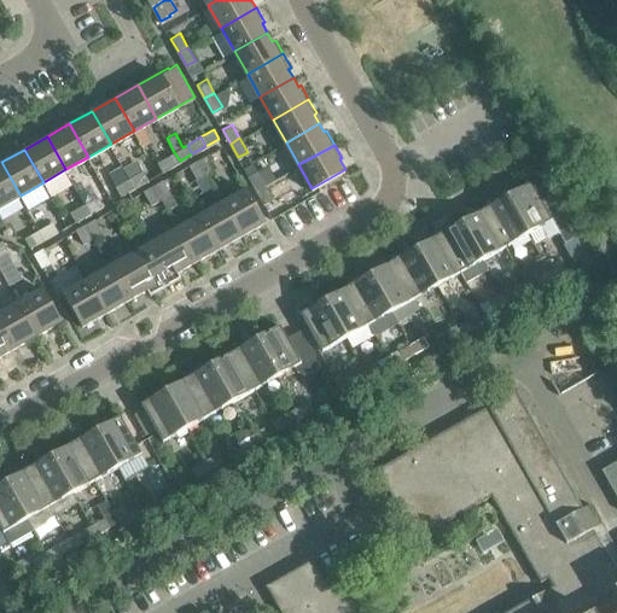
[(163,170),(180,161),(174,152),(158,161),(163,170)]
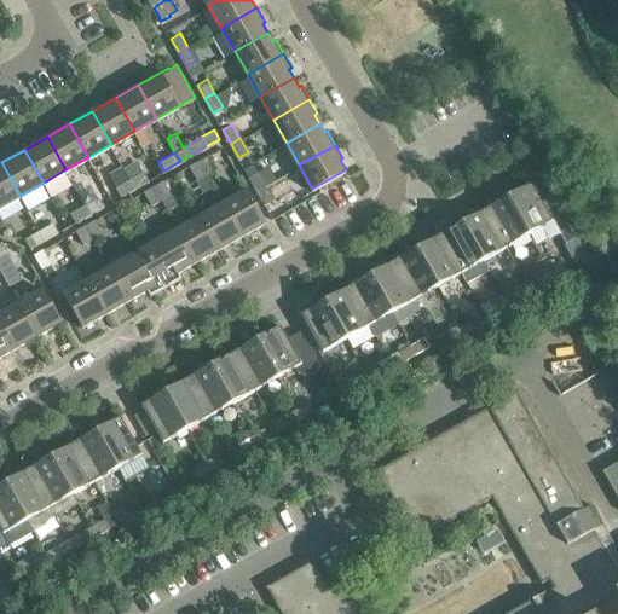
[(207,172),(217,167),(208,154),(198,158),(207,172)]
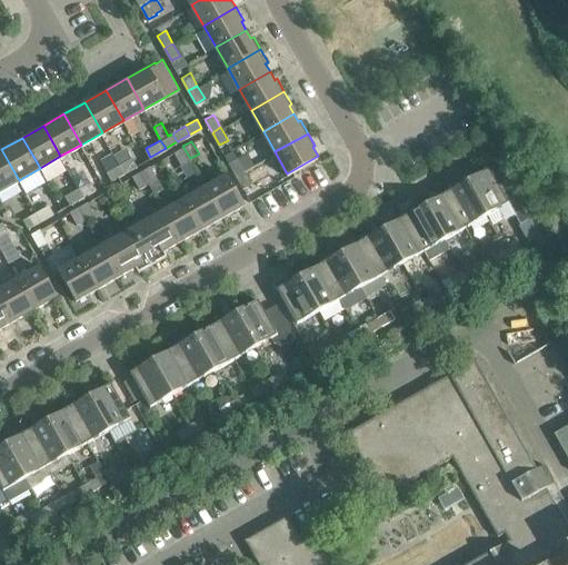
[(181,164),(190,158),(182,146),(175,151),(181,164)]
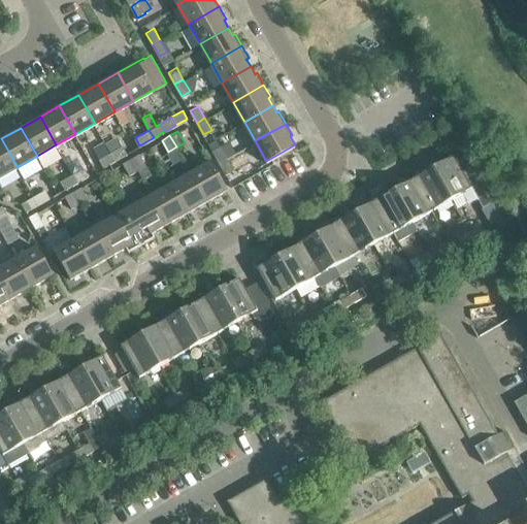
[(0,176),(18,167),(1,138),(0,139),(0,176)]
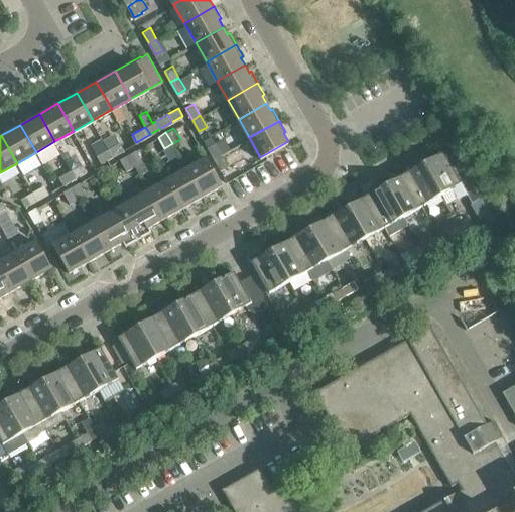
[(113,155),(124,149),(120,141),(109,147),(113,155)]
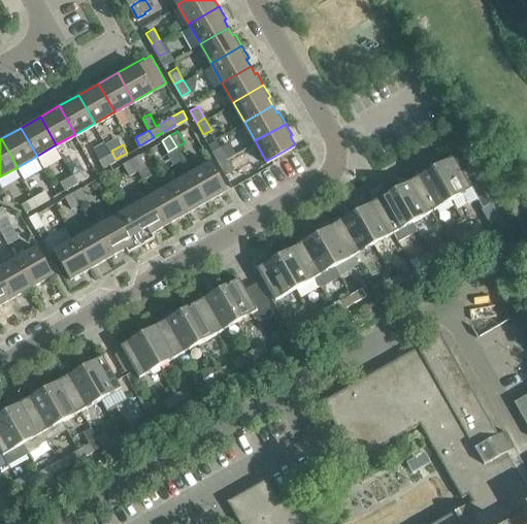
[(219,161),(227,157),(220,145),(212,150),(219,161)]
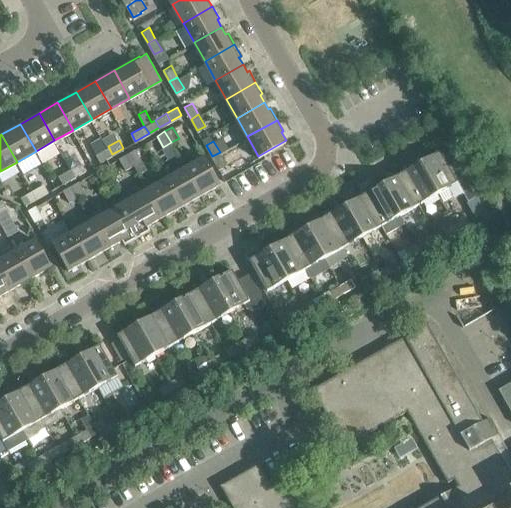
[(100,161),(107,157),(112,154),(108,146),(96,153),(100,161)]
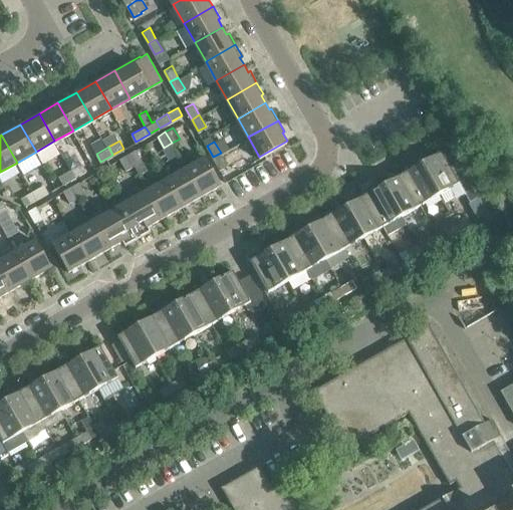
[(136,164),(142,160),(136,149),(130,152),(136,164)]
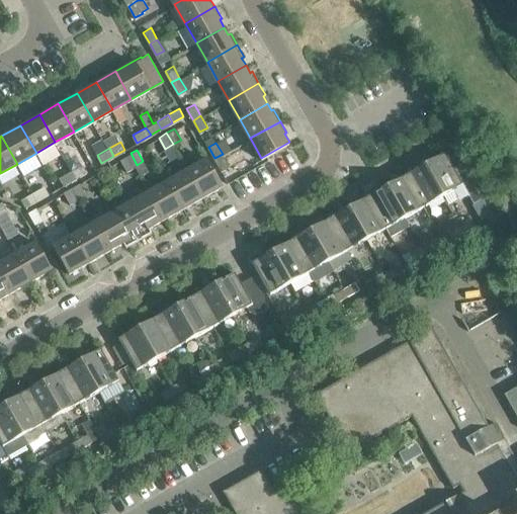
[(453,167),(445,151),(425,162),(443,194),(455,187),(459,193),(466,195),(468,193),(474,201),(481,197),(460,163),(453,167)]
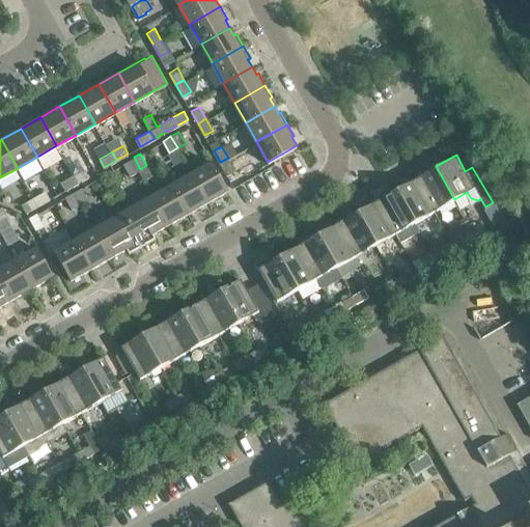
[(130,174),(134,172),(138,169),(140,169),(134,157),(123,163),(130,174)]
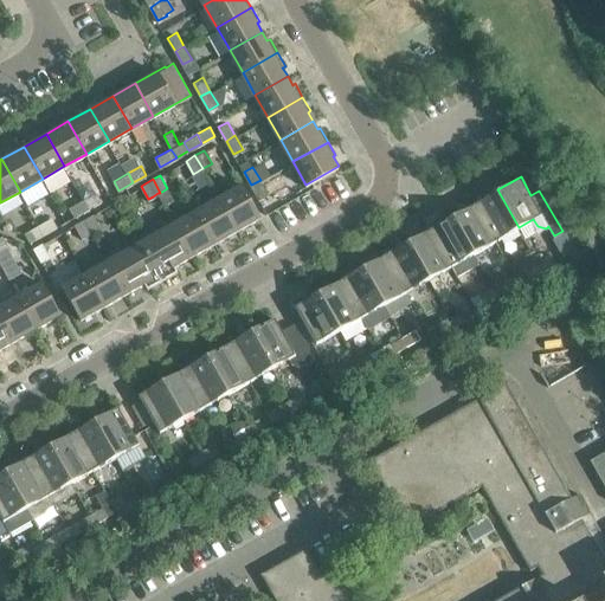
[(259,199),(268,193),(261,180),(251,185),(259,199)]
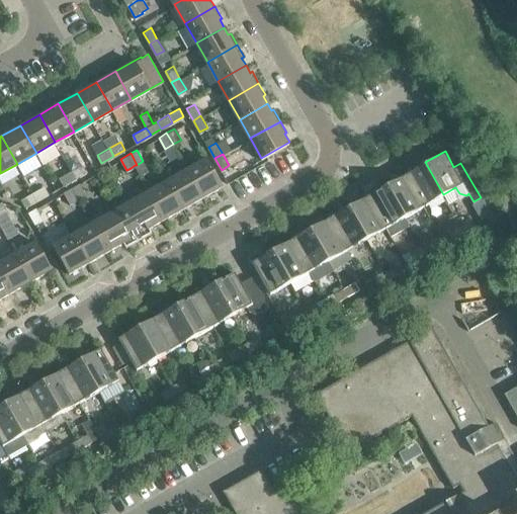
[(202,196),(223,184),(206,157),(188,168),(202,196)]
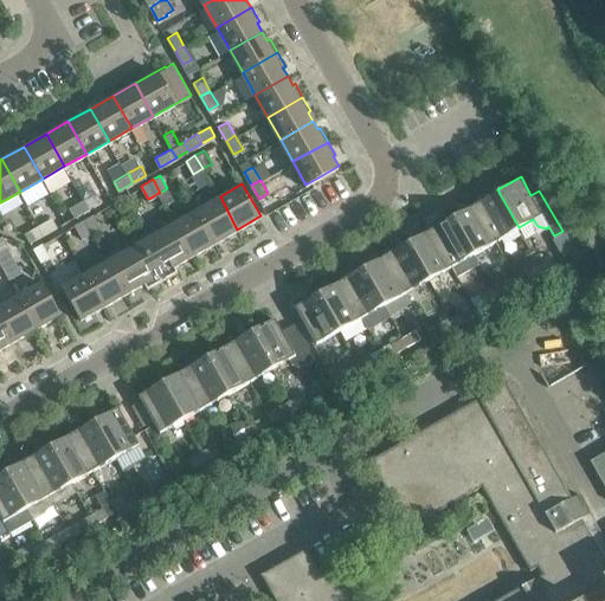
[(88,207),(94,205),(107,198),(101,188),(83,199),(88,207)]
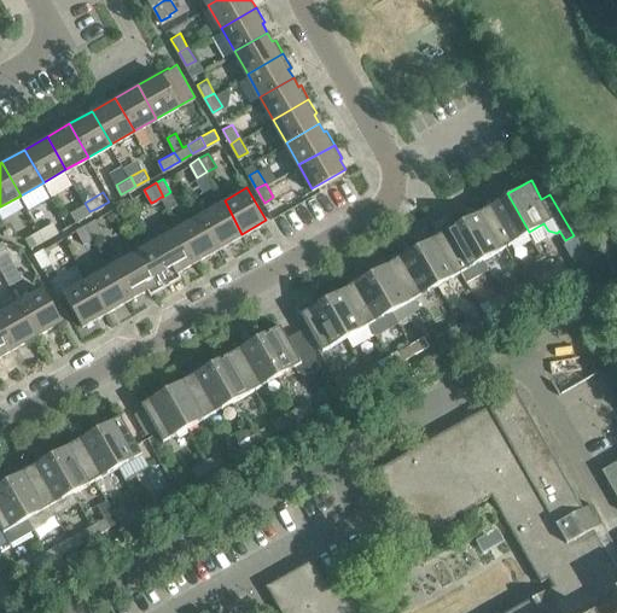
[(176,202),(170,192),(161,197),(167,206),(176,202)]
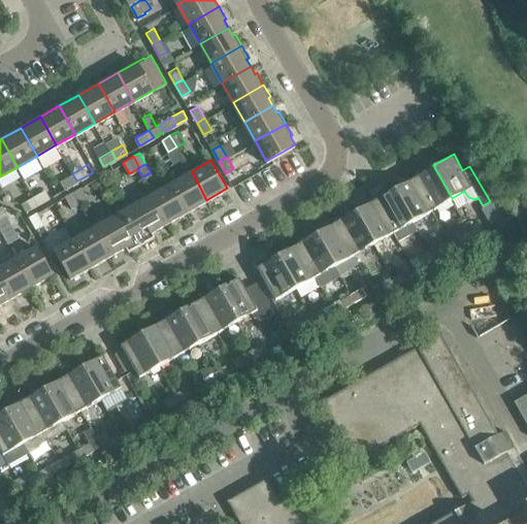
[(452,198),(433,165),(414,176),(432,208),(452,198)]
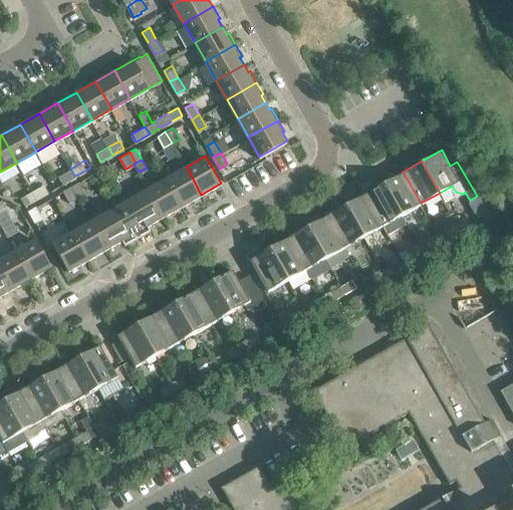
[(168,177),(183,205),(201,195),(187,167),(168,177)]
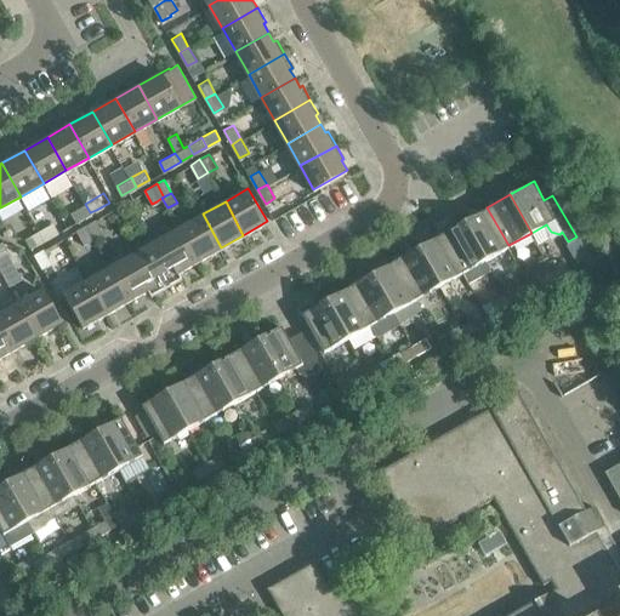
[(81,218),(90,212),(85,204),(77,209),(81,218)]
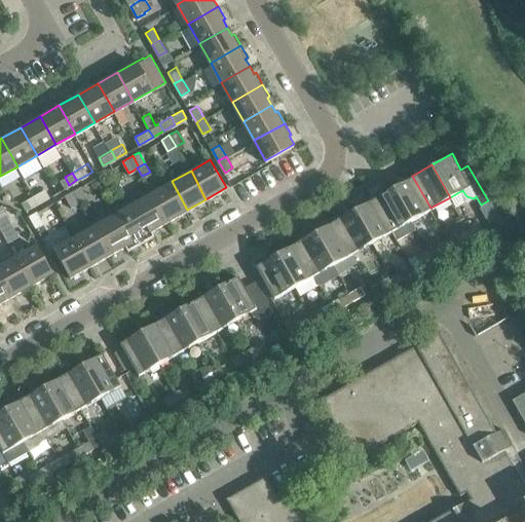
[(412,176),(392,187),(411,219),(430,208),(412,176)]
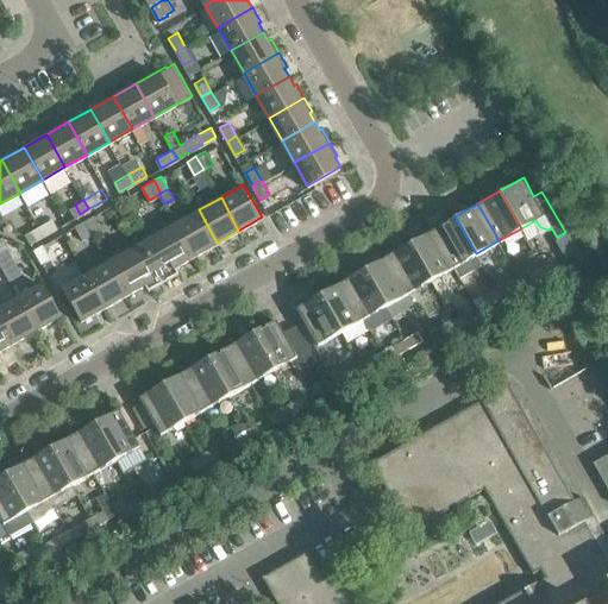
[(217,243),(199,209),(176,222),(194,256),(217,243)]
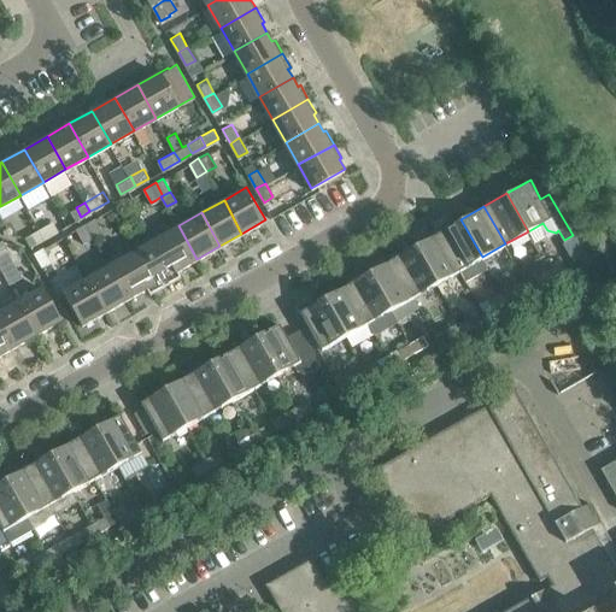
[(98,233),(107,228),(100,215),(91,219),(98,233)]
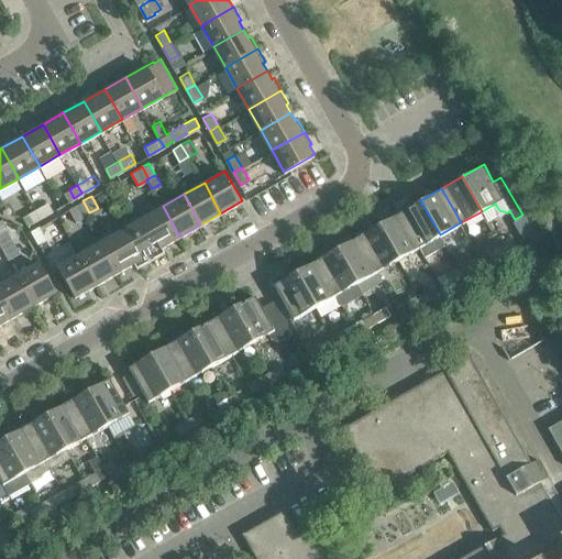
[(41,217),(57,207),(53,198),(35,208),(41,217)]
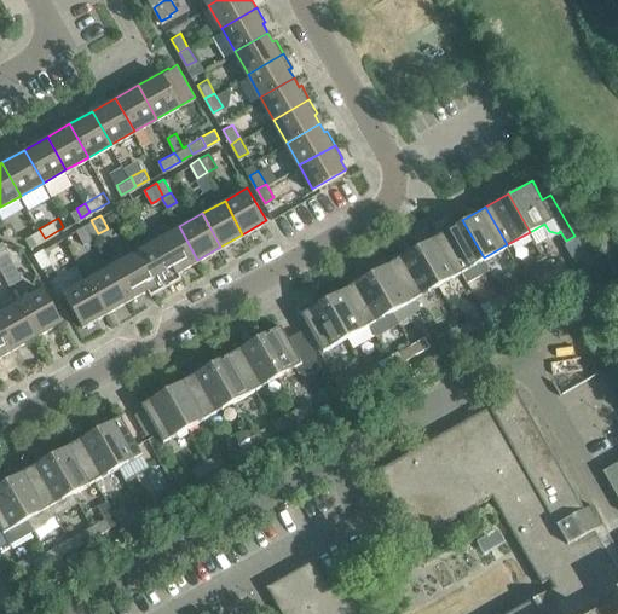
[(88,239),(98,233),(91,220),(81,226),(88,239)]
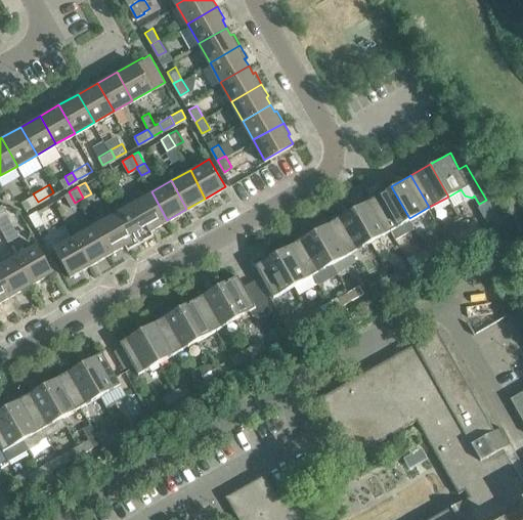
[(415,226),(409,218),(391,186),(372,198),(390,229),(395,237),(415,226)]
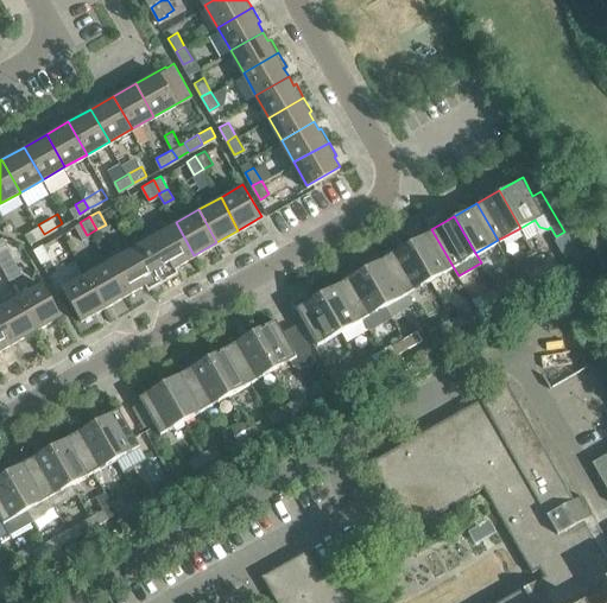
[(194,255),(176,222),(158,233),(155,227),(124,245),(126,251),(108,261),(127,293),(145,283),(147,289),(160,281),(178,271),(175,266),(194,255)]
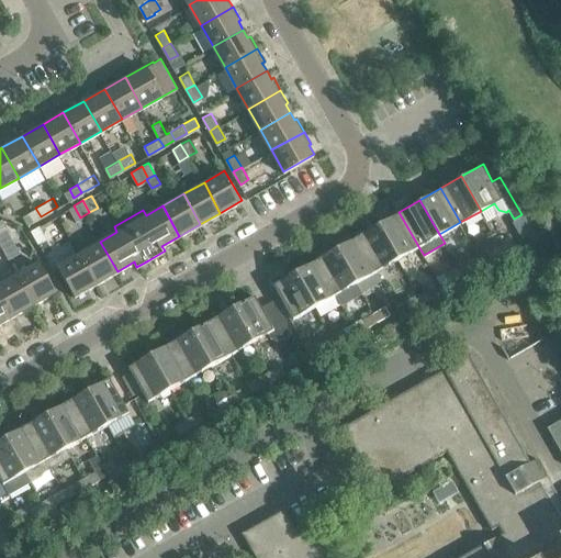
[(32,221),(41,216),(35,208),(27,212),(32,221)]
